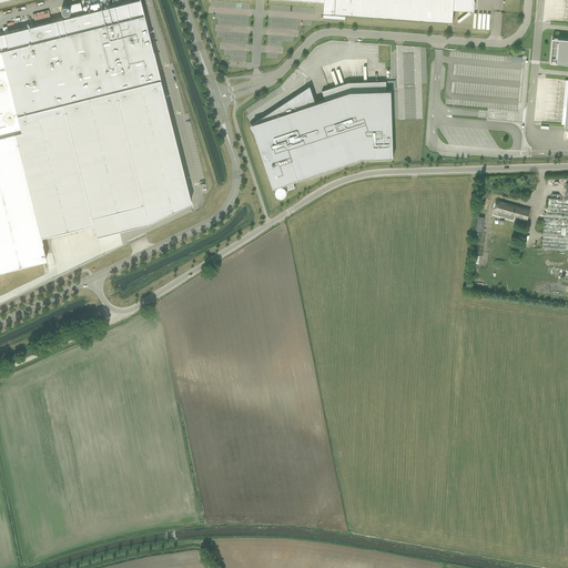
[(0,271),(46,260),(42,243),(41,236),(92,223),(95,235),(148,223),(191,202),(139,0),(138,0),(3,33),(8,49),(1,50),(0,50),(0,271)]
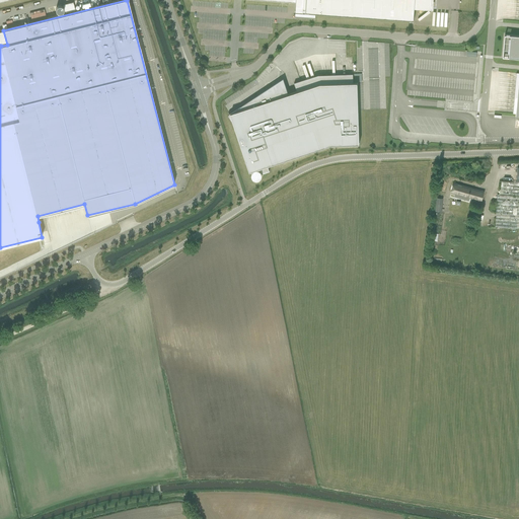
[(266,0),(296,2),(295,12),(414,20),(415,0),(266,0)]
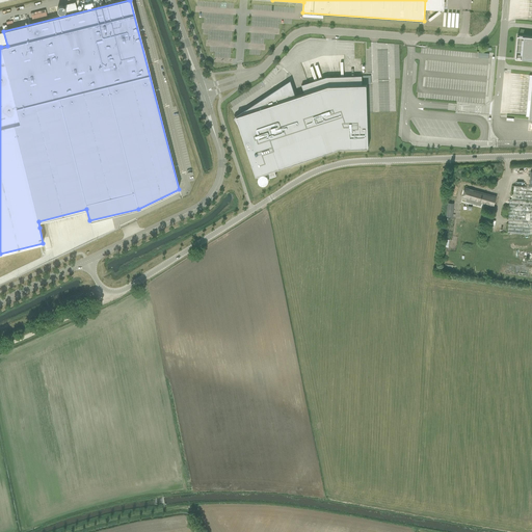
[(75,2),(64,5),(67,14),(77,10),(75,2)]
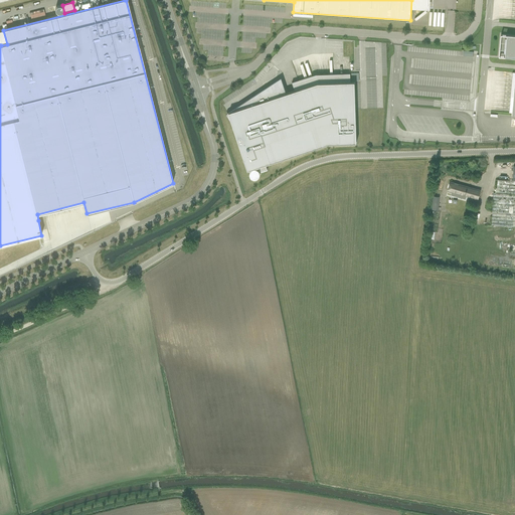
[(431,25),(446,26),(446,12),(431,12),(431,25)]
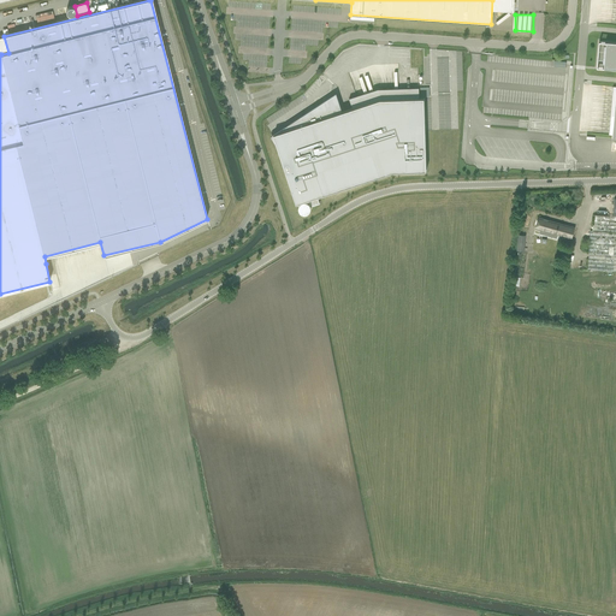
[(615,42),(599,41),(597,67),(615,69),(615,93),(612,138),(615,138),(615,42)]
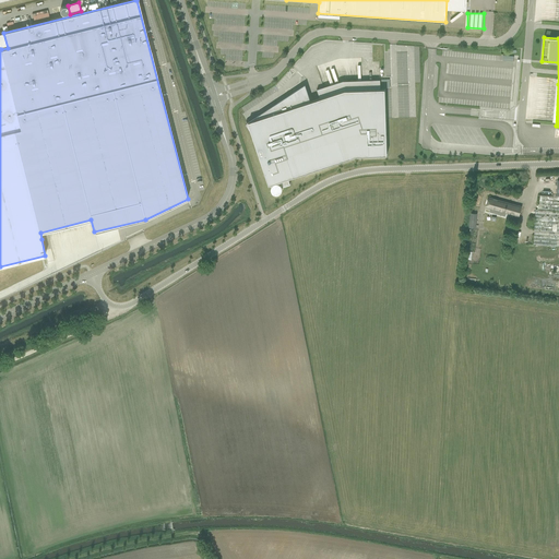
[(320,98),(311,102),(305,84),(260,115),(246,123),(251,133),(252,133),(269,185),(282,181),(284,187),(290,185),(288,179),(356,156),(387,155),(384,90),(381,90),(380,80),(343,81),(317,90),(320,98)]
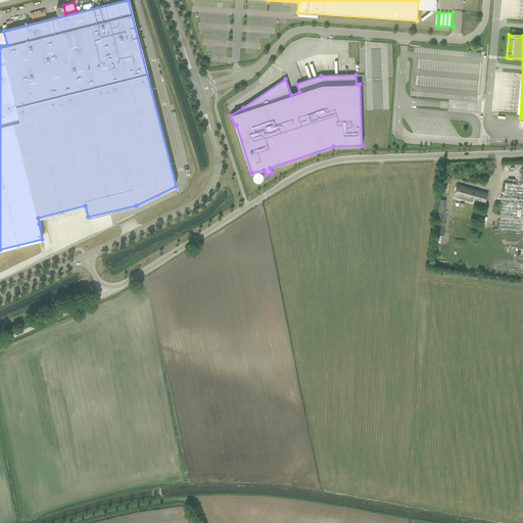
[(522,230),(522,169),(521,169),(521,184),(505,182),(505,192),(502,192),(498,229),(522,230)]
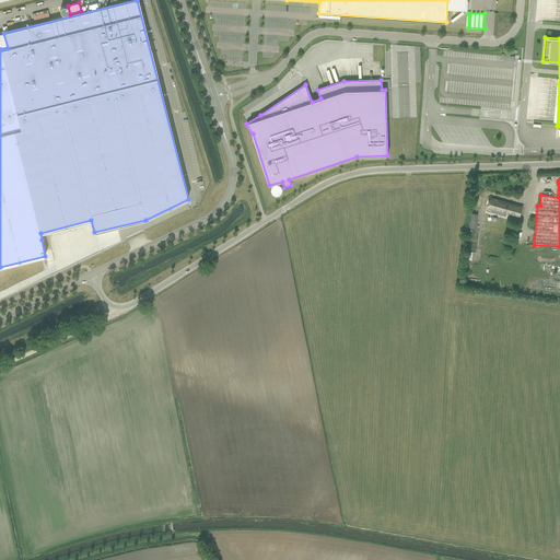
[(489,198),(487,208),(520,218),(523,207),(489,198)]
